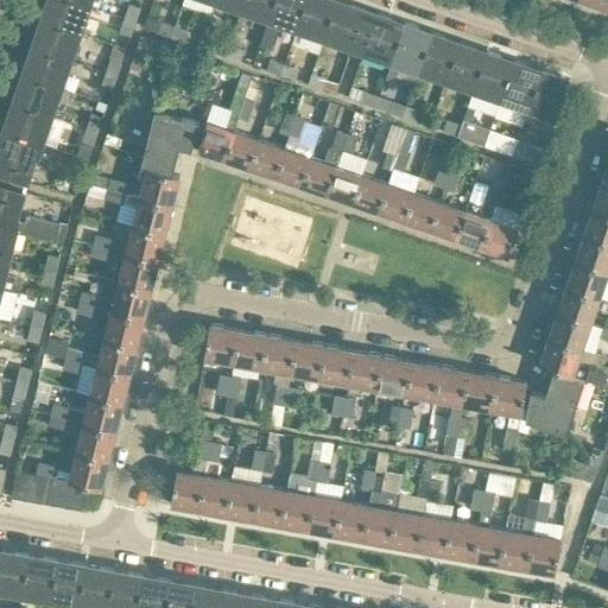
[(73,0),(46,0),(40,19),(81,33),(90,6),(73,0)]
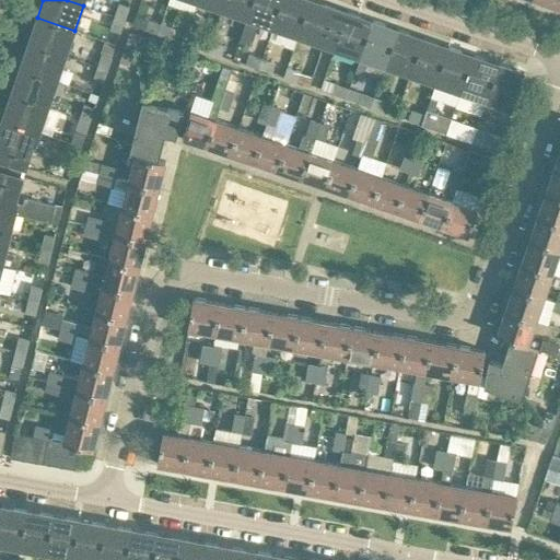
[(225,0),(223,9),(248,18),(254,0),(225,0)]
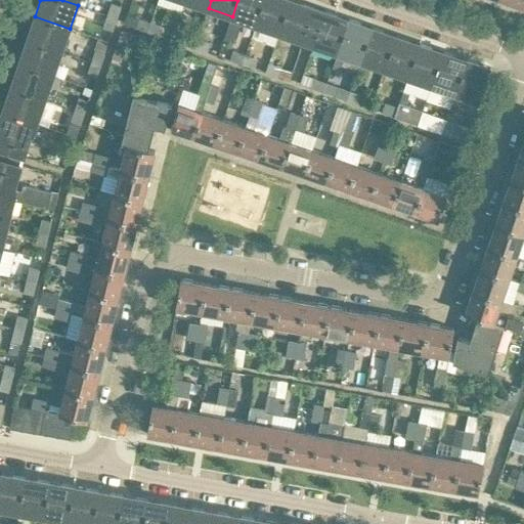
[(237,0),(232,16),(224,38),(235,42),(244,20),(256,25),(263,0),(237,0)]
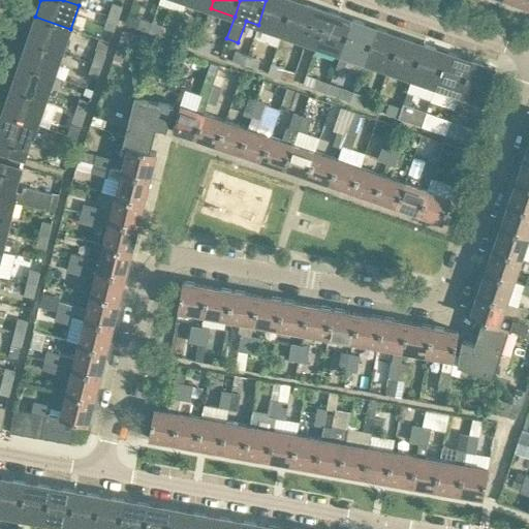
[(266,0),(258,25),(253,38),(277,47),(282,33),(292,0),(266,0)]
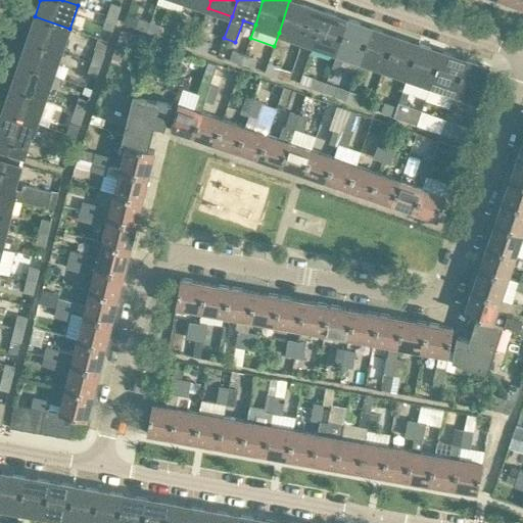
[(300,2),(294,0),(289,0),(279,33),(302,41),(307,42),(319,8),(313,6),(313,7),(300,3),(300,2)]
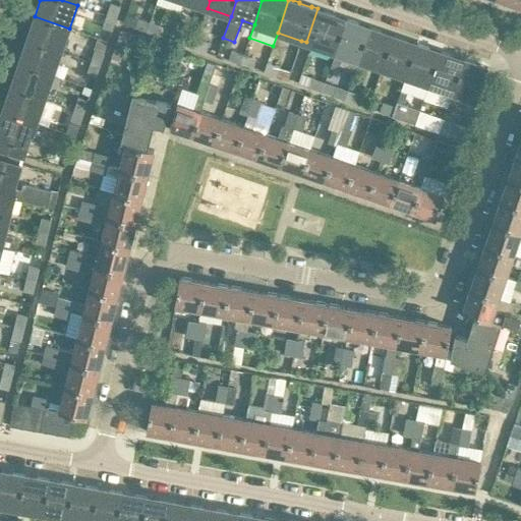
[(107,15),(116,18),(120,6),(111,3),(107,15)]
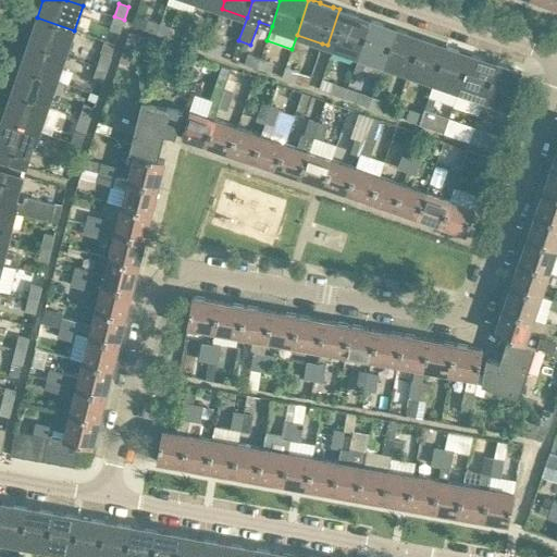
[(327,45),(358,56),(370,20),(359,15),(359,16),(346,12),(346,11),(339,9),(327,45)]
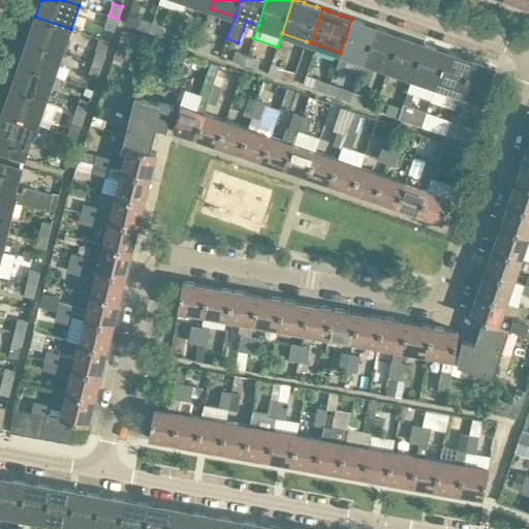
[(128,13),(125,23),(149,31),(152,22),(128,13)]
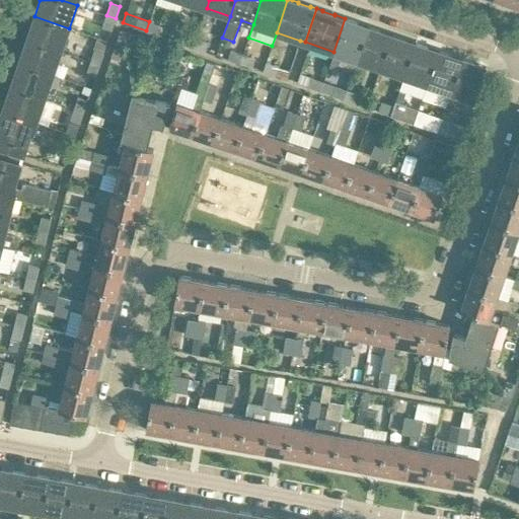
[(102,26),(112,29),(116,18),(106,15),(102,26)]
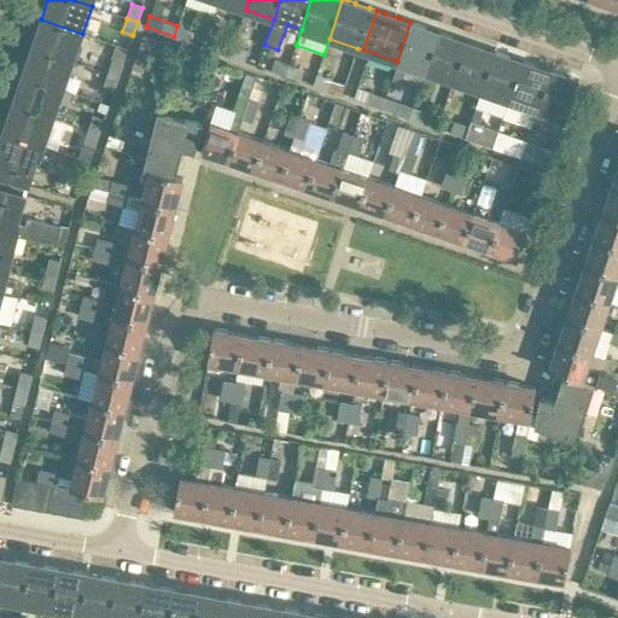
[(41,19),(31,47),(73,62),(82,34),(41,19)]
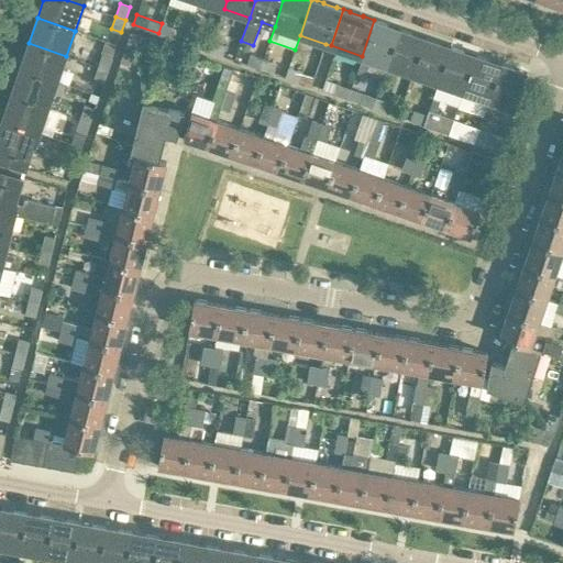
[(375,20),(374,20),(362,56),(387,65),(399,29),(388,24),(388,25),(375,21),(375,20)]
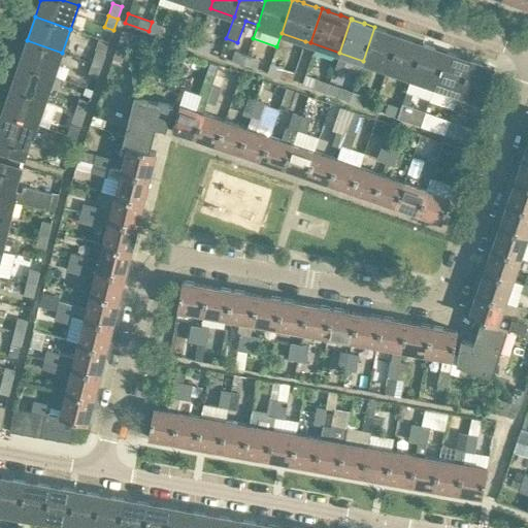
[(164,26),(152,22),(149,31),(161,36),(164,26)]
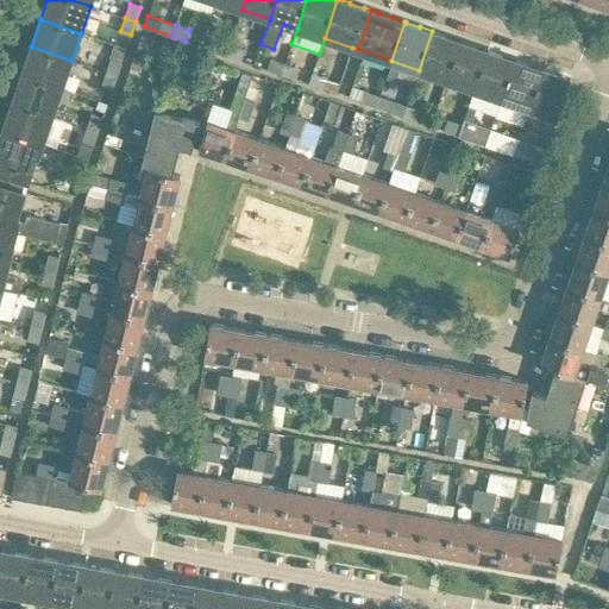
[(433,31),(432,31),(419,70),(446,80),(459,39),(447,36),(447,37),(433,32),(433,31)]
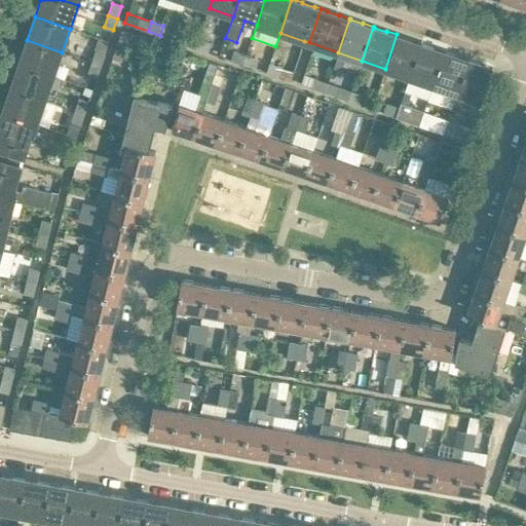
[(116,45),(125,48),(130,34),(121,31),(116,45)]
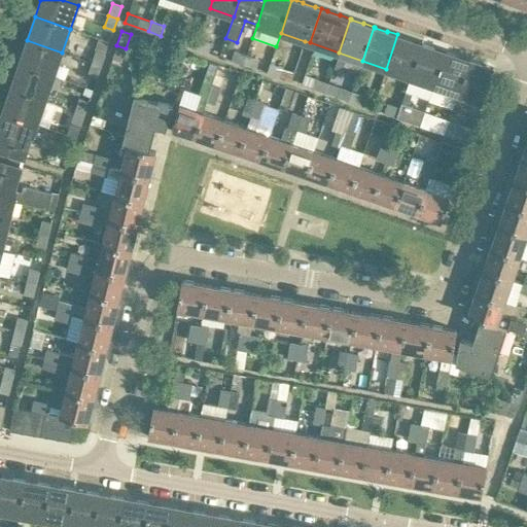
[(184,43),(196,47),(200,38),(187,34),(184,43)]
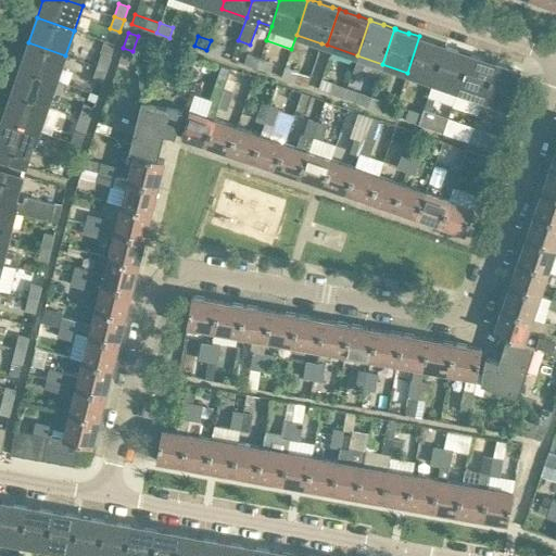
[(420,37),(419,36),(407,73),(432,81),(444,45),(433,41),(433,42),(420,38),(420,37)]
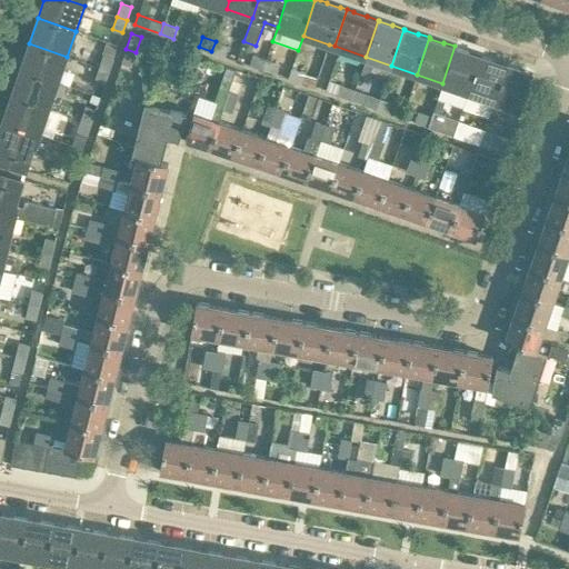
[(228,46),(216,41),(211,51),(225,56),(228,46)]
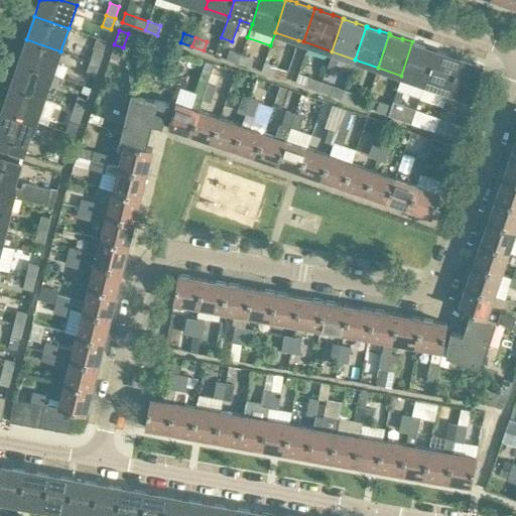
[(52,75),(60,51),(26,39),(18,62),(52,75)]
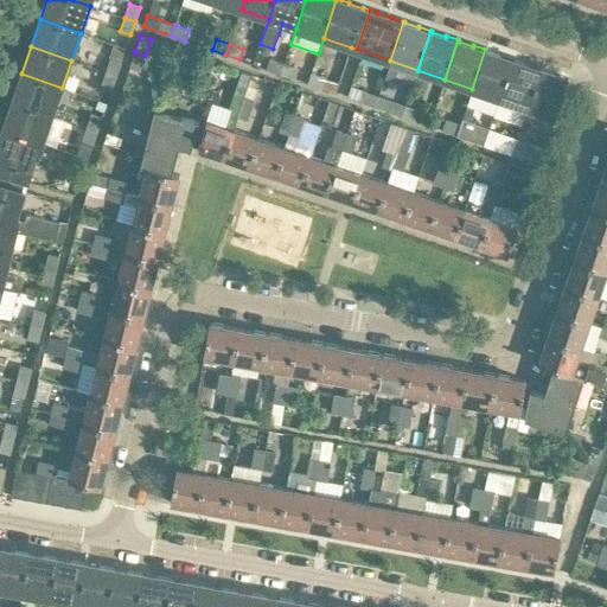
[(472,89),(466,103),(494,113),(499,98),(512,58),(502,55),(500,56),(486,51),(486,50),(485,49),(472,89)]
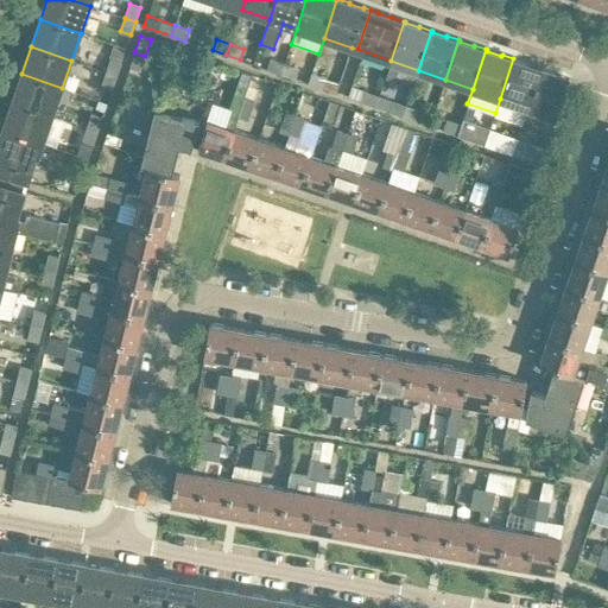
[(139,73),(145,56),(134,52),(128,68),(139,73)]
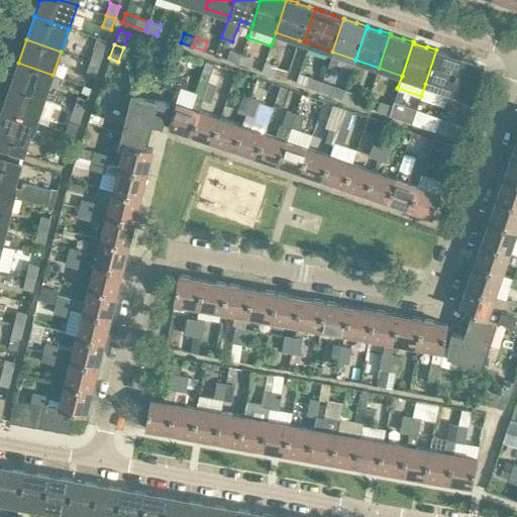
[(94,49),(90,62),(99,65),(103,53),(94,49)]
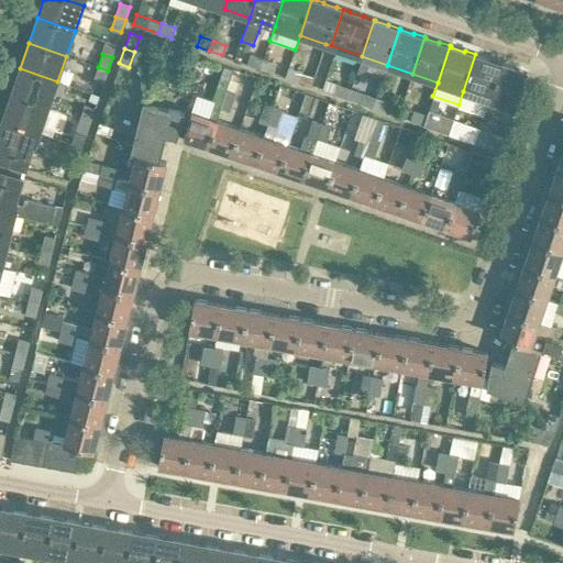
[(247,64),(260,68),(263,58),(251,54),(247,64)]
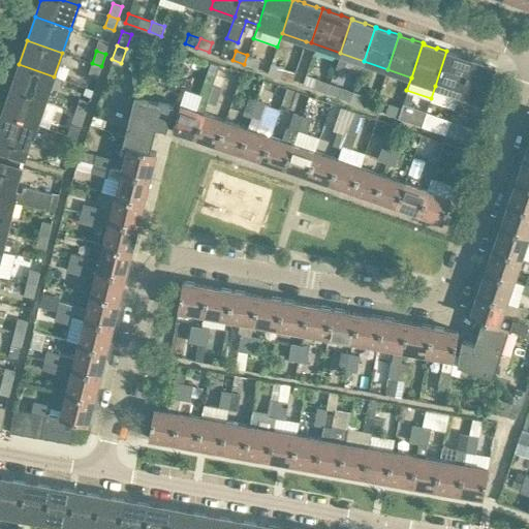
[(447,52),(446,51),(435,86),(459,94),(470,59),(461,56),(460,57),(447,53),(447,52)]
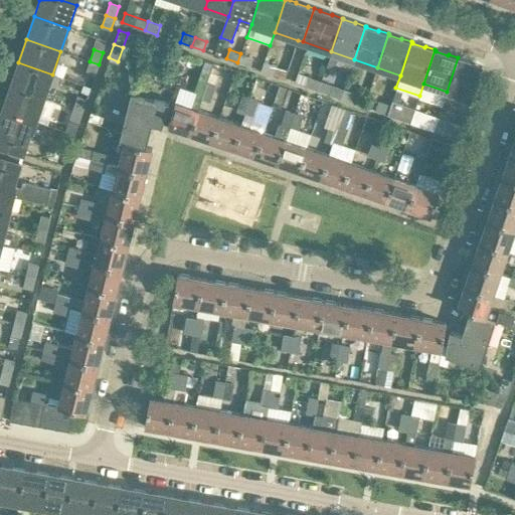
[(252,57),(240,53),(237,62),(249,66),(252,57)]
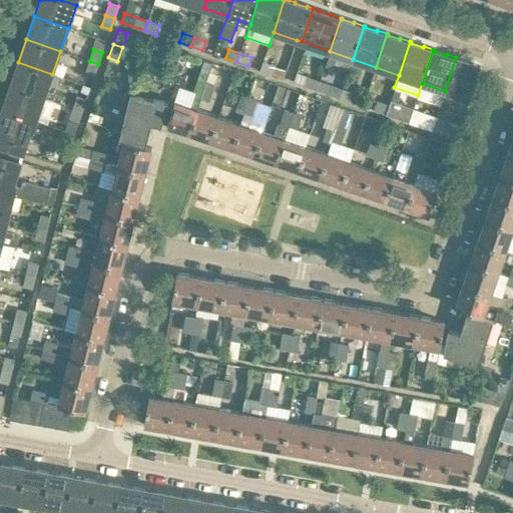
[(456,57),(445,91),(442,100),(466,108),(473,85),(475,86),(477,79),(476,79),(480,65),(470,62),(469,63),(457,58),(456,57)]
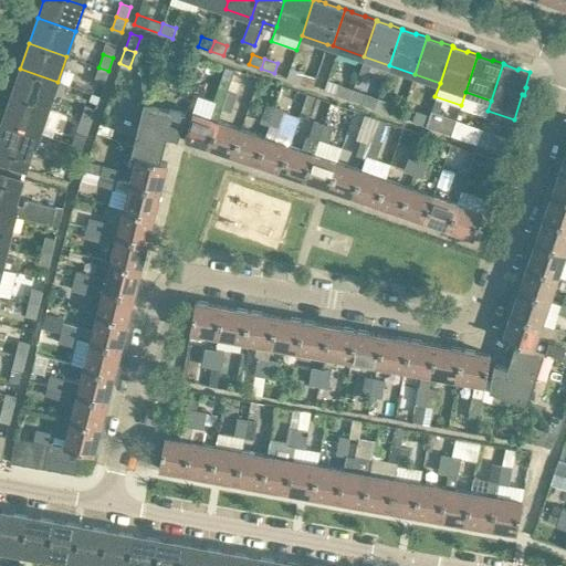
[(217,65),(213,76),(228,81),(232,70),(217,65)]
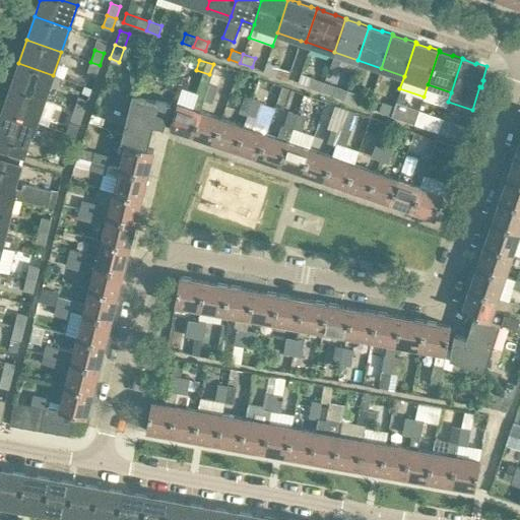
[(95,76),(100,65),(90,62),(86,73),(95,76)]
